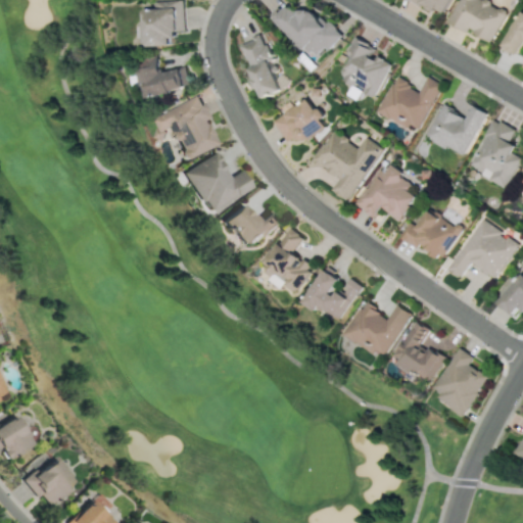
[(142,9),(144,46),(171,45),(170,35),(185,34),(183,0),(169,0),(154,1),(155,8),(142,9)]
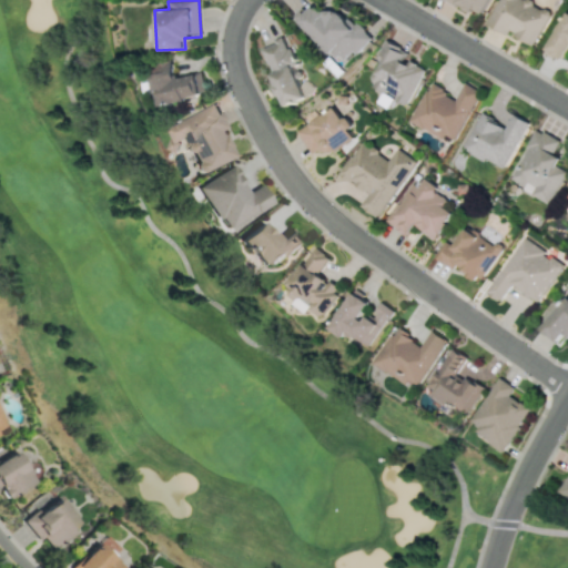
[(448,0),(482,17),(489,0),(448,0)]
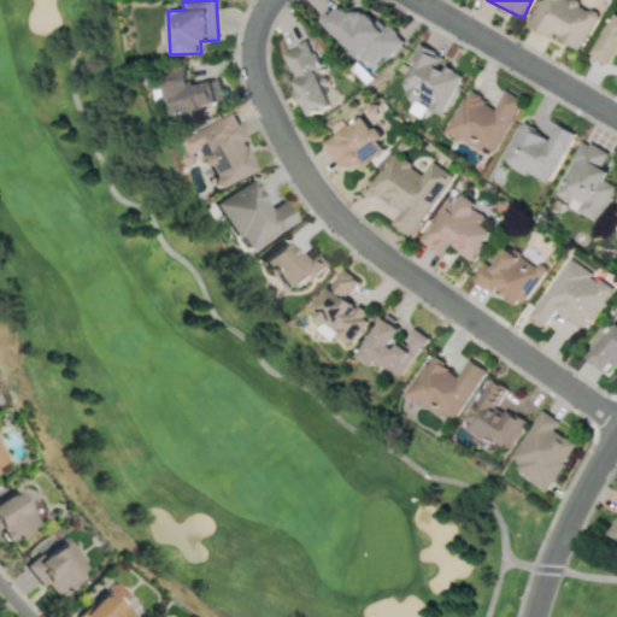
[(541,0),(528,27),(551,37),(552,35),(581,50),(598,13),(571,0),(541,0)]
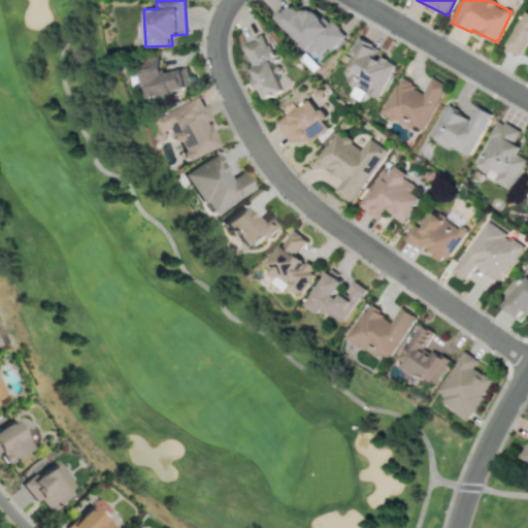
[(272,13),(318,62),(347,34),(333,21),(328,25),(311,7),(303,14),(293,3),(285,11),(281,6),(272,13)]
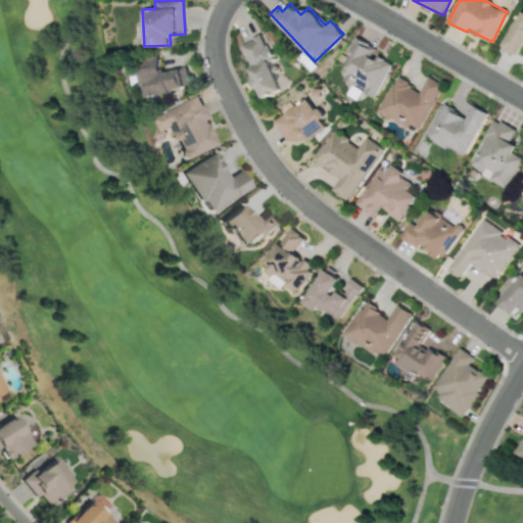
[(522,12),(519,10),(503,47),(518,54),(522,43),(522,12)]
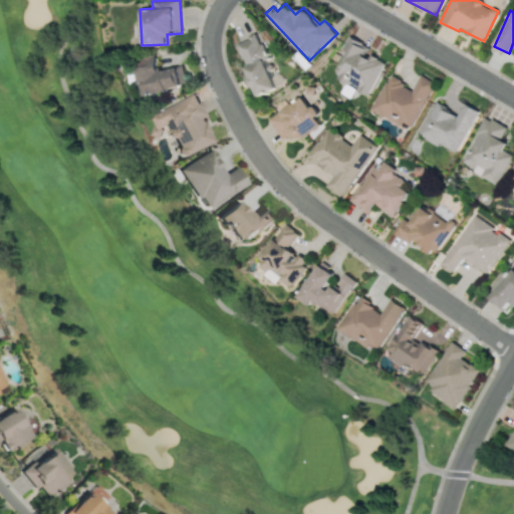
[(277,88),(265,59),(268,58),(257,34),(236,43),(258,96),(277,88)]
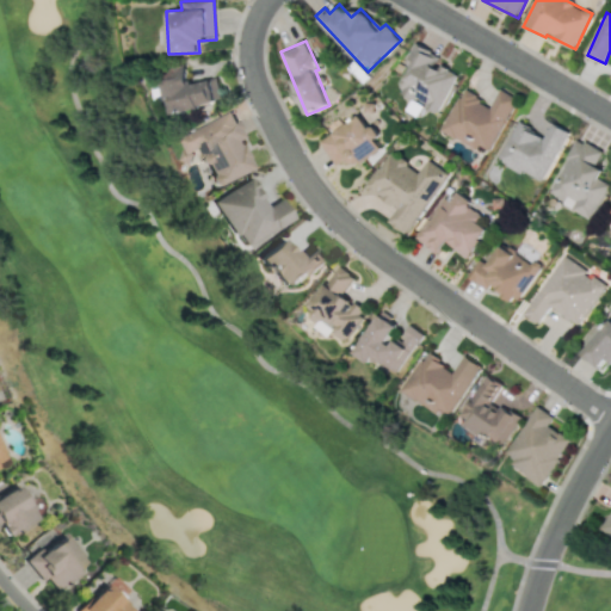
[(437,113),(456,73),(436,63),(439,55),(415,44),(394,91),(409,98),(408,100),(437,113)]
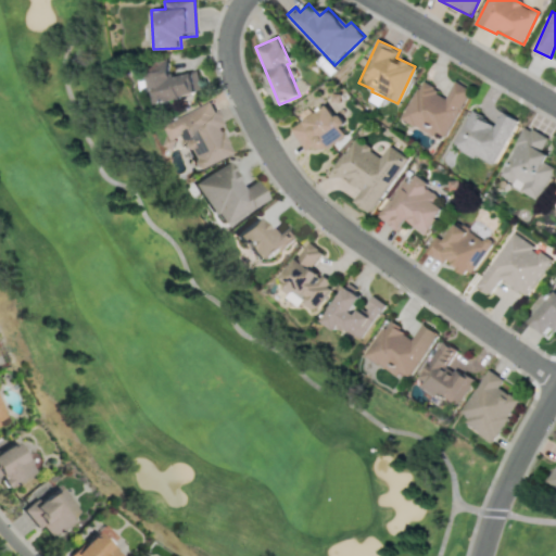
[(202,91),(197,71),(172,77),(166,59),(144,65),(154,103),(202,91)]
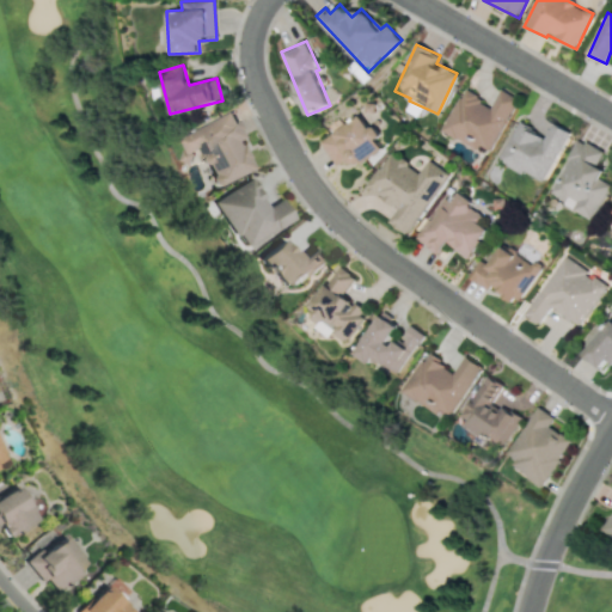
[(518,98),(500,89),(491,105),(460,89),(439,130),(488,155),(518,98)]
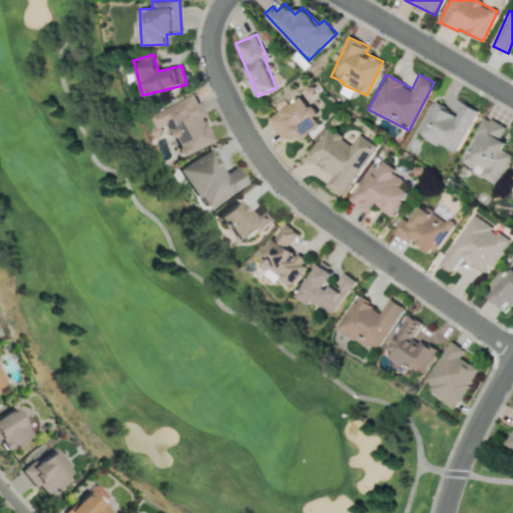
[(210,142),(199,116),(203,114),(194,94),(150,114),(156,129),(166,125),(179,155),(210,142)]
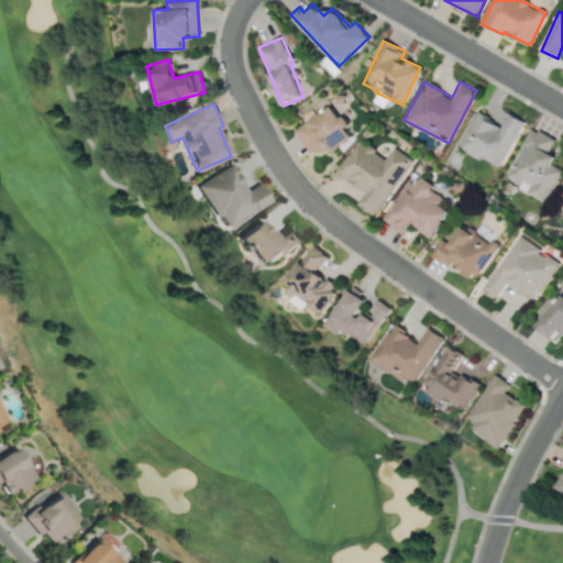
[(309,153),(328,141),(332,148),(349,138),(342,129),(349,124),(342,114),(338,118),(330,106),(294,129),(309,153)]
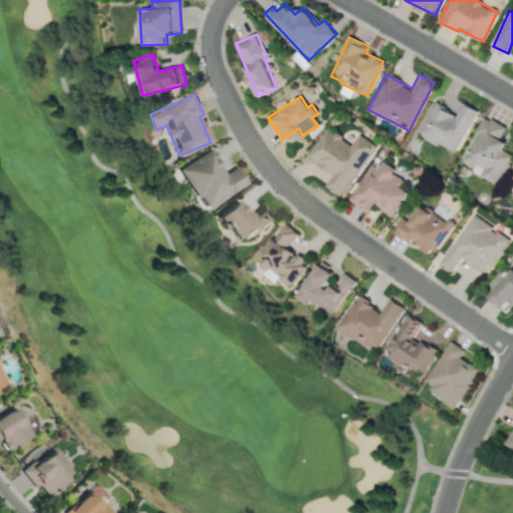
[(455,151),(478,110),(464,102),(457,114),(434,102),(416,134),(438,146),(440,143),(455,151)]
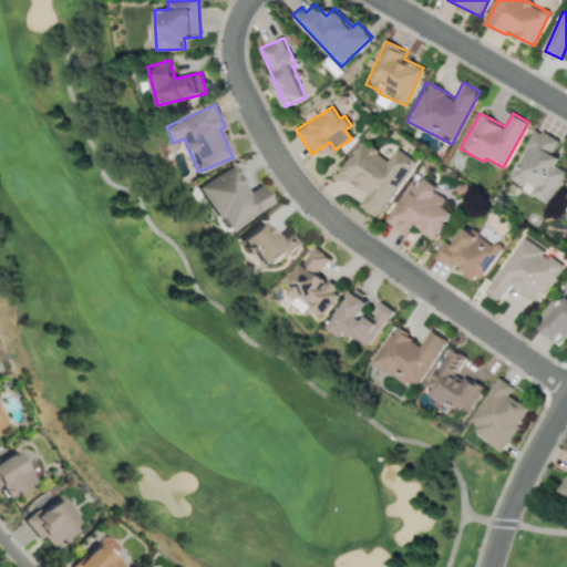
[(548,203),(565,172),(555,166),(560,156),(553,152),(559,141),(535,127),(507,181),(548,203)]
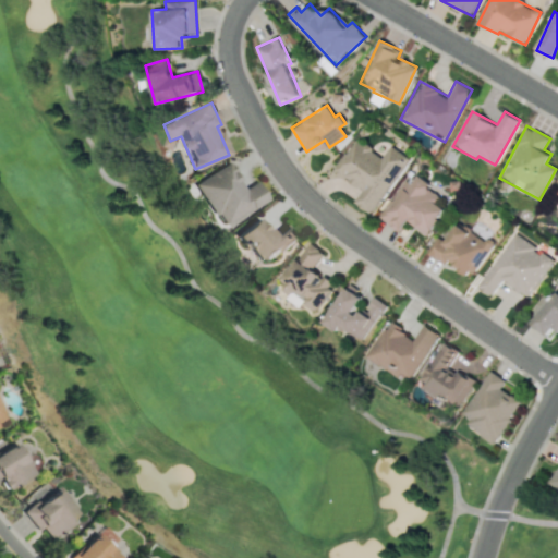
[(373,215),(409,157),(388,145),(381,156),(353,138),(332,171),(362,190),(354,203),(373,215)]
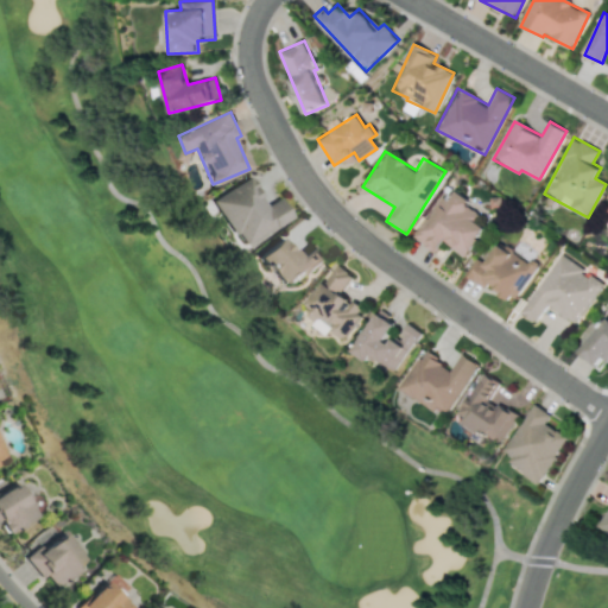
[(213,198),(240,246),(255,238),(257,240),(291,220),(277,197),(265,204),(249,177),(213,198)]
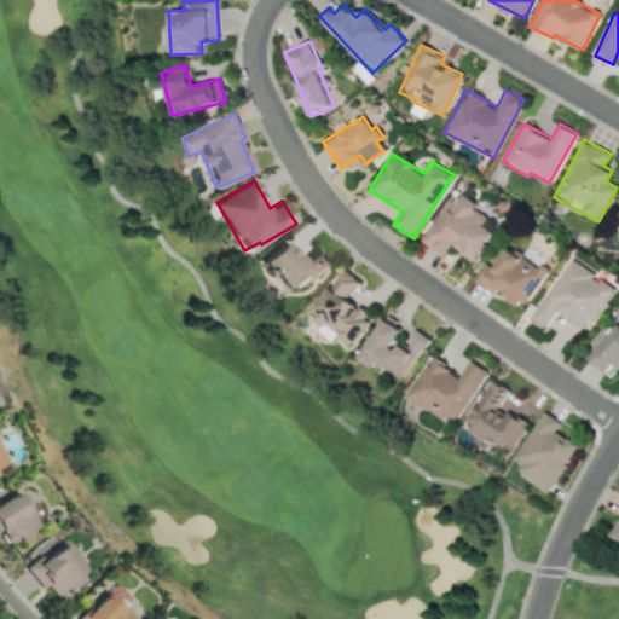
[(474,261),(493,233),(482,226),(489,218),(474,209),(478,204),(456,190),(421,242),(444,256),(451,246),(474,261)]
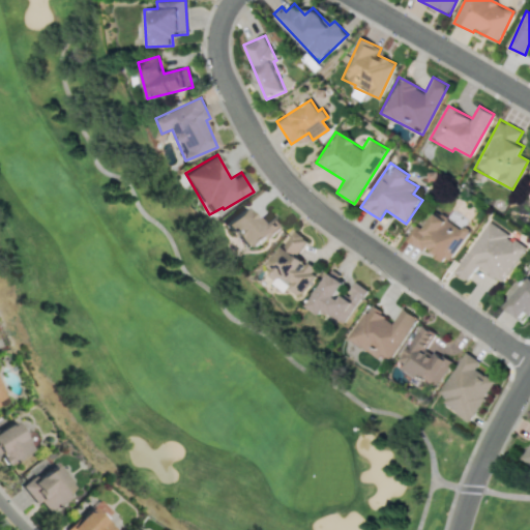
[(223,225),(246,249),(253,243),(257,247),(280,227),(268,215),(259,224),(242,206),(223,225)]
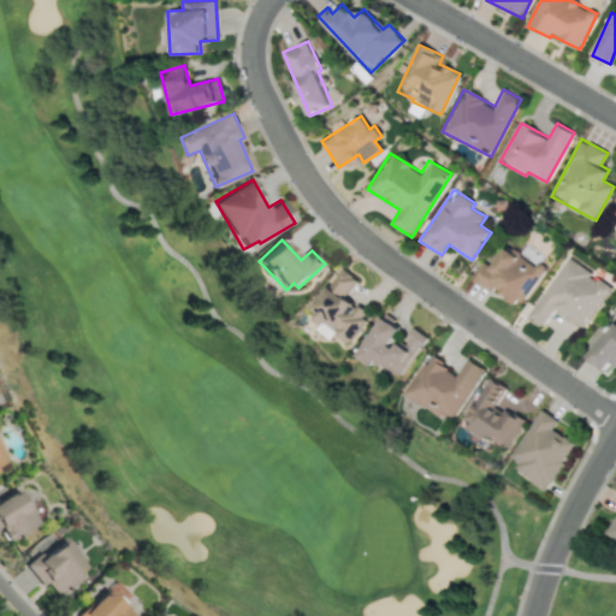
[(520,306),(543,271),(504,246),(491,267),(481,261),(471,278),(492,291),(493,289),(520,306)]
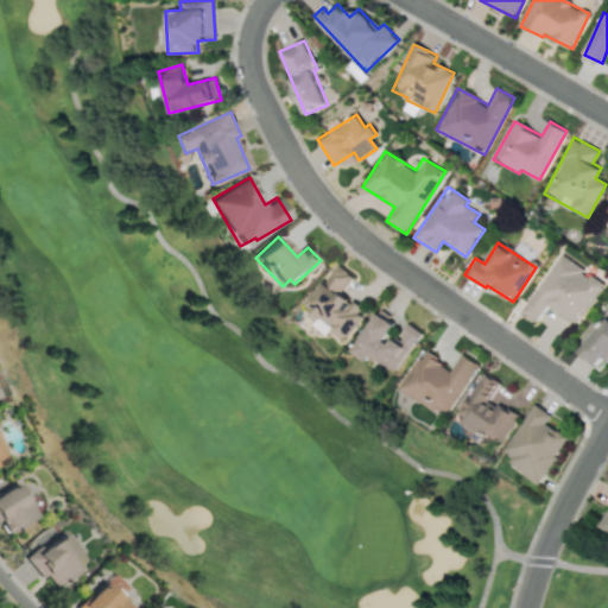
[(519,312),(534,322),(545,304),(575,323),(602,283),(557,254),(519,312)]
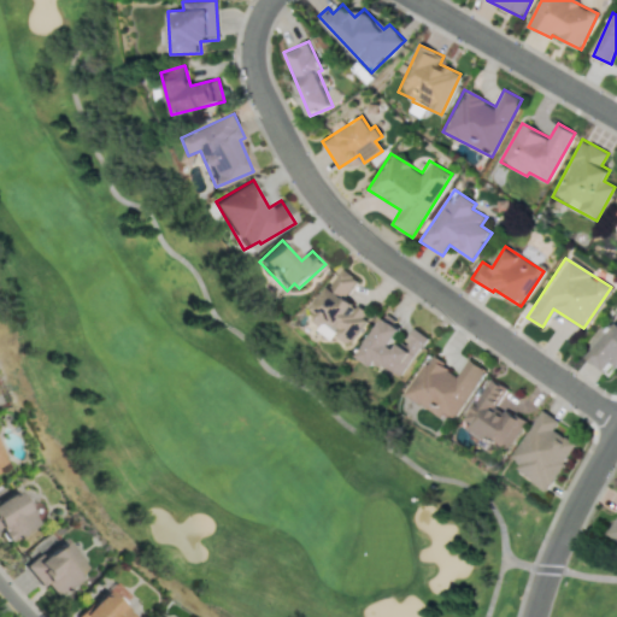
[(371,315),(345,298),(357,278),(339,268),(311,313),(327,323),(323,328),(353,345),(371,315)]
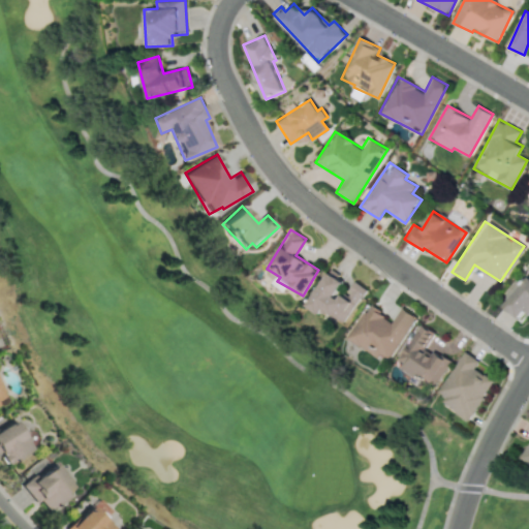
[(306,307),(322,316),(325,311),(346,322),(366,288),(355,282),(347,297),(338,291),(343,281),(325,272),(306,307)]
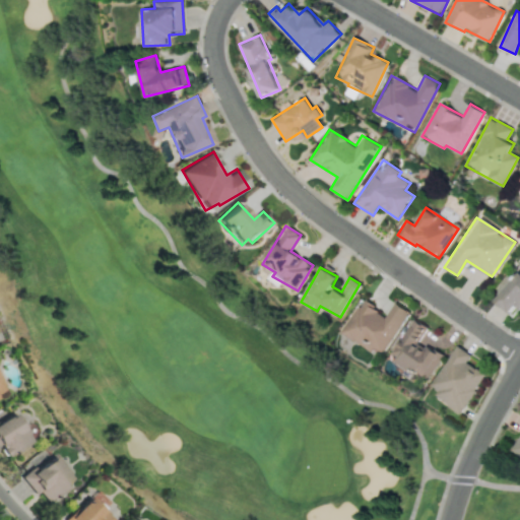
[(519,272),(518,271),(493,302),(508,315),(516,305),(519,308),(519,272)]
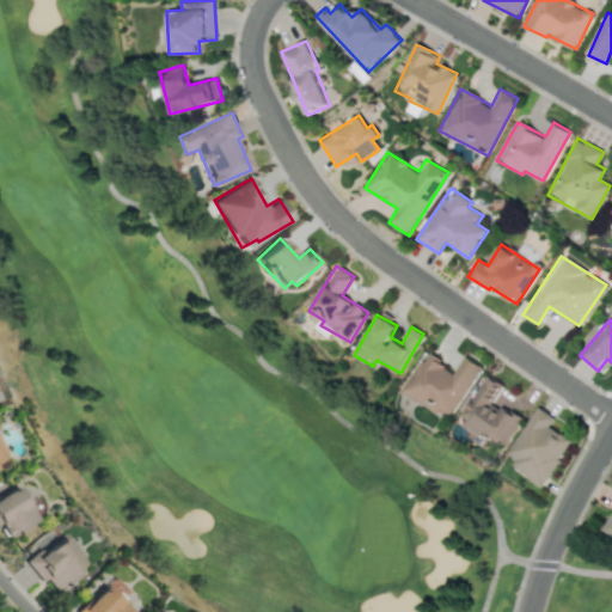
[(450,416),(482,366),(465,355),(454,371),(426,352),(402,391),(436,414),(439,409),(450,416)]
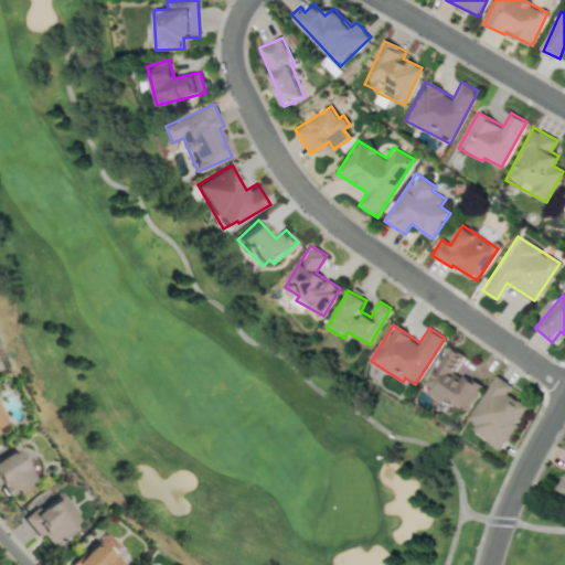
[(425,385),(433,390),(430,393),(465,413),(481,385),(457,371),(466,356),(448,345),(425,385)]
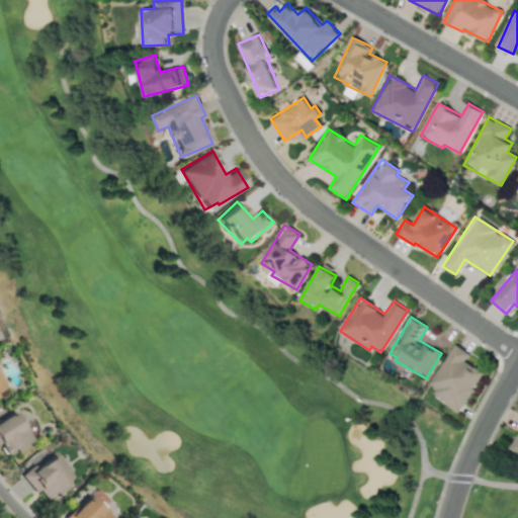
[(469,353),(454,343),(429,383),(435,387),(431,395),(459,412),(484,372),(464,360),(469,353)]
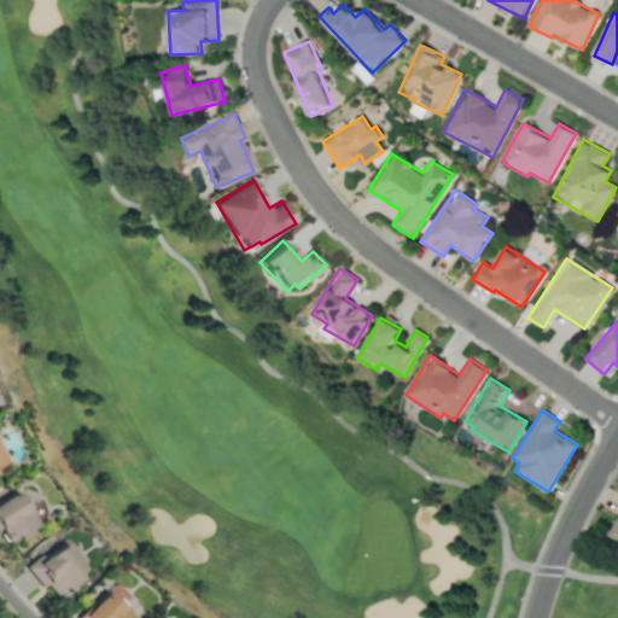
[(0,537),(4,543),(38,524),(17,489),(0,499),(0,537)]
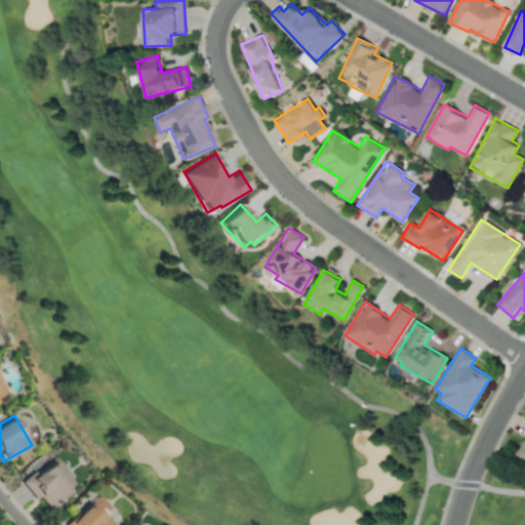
[(524,438),(515,453),(524,459),(524,438)]
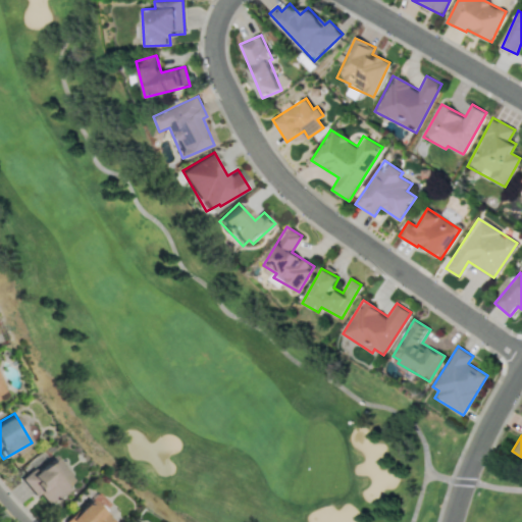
[(70,478),(51,456),(21,480),(36,497),(38,494),(47,505),(64,489),(61,486),(70,478)]
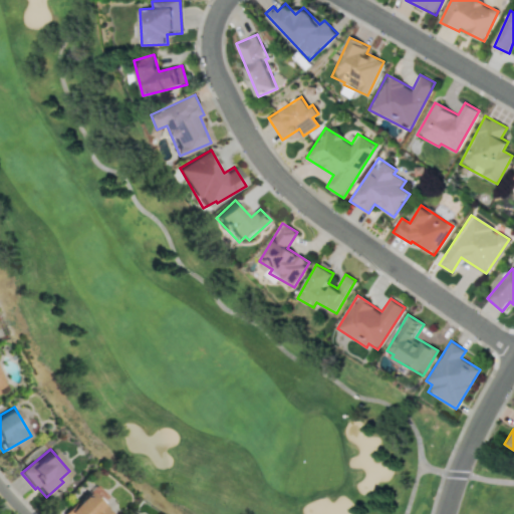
[(63,513),(110,513),(111,513),(99,502),(106,495),(93,484),(63,513)]
